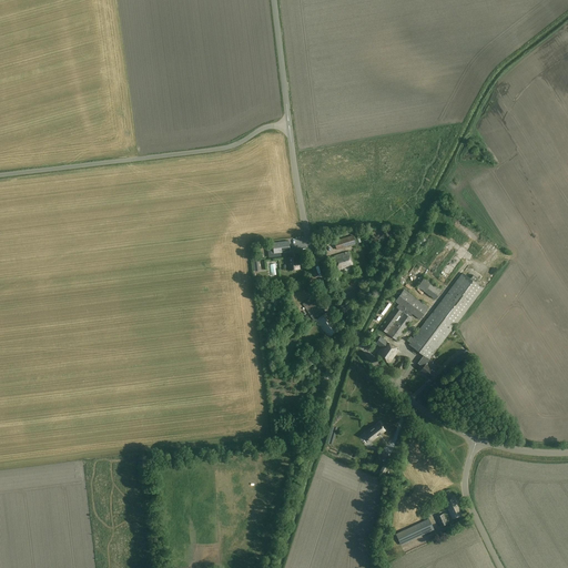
[(356,244),(354,236),(334,242),(336,250),(356,244)]
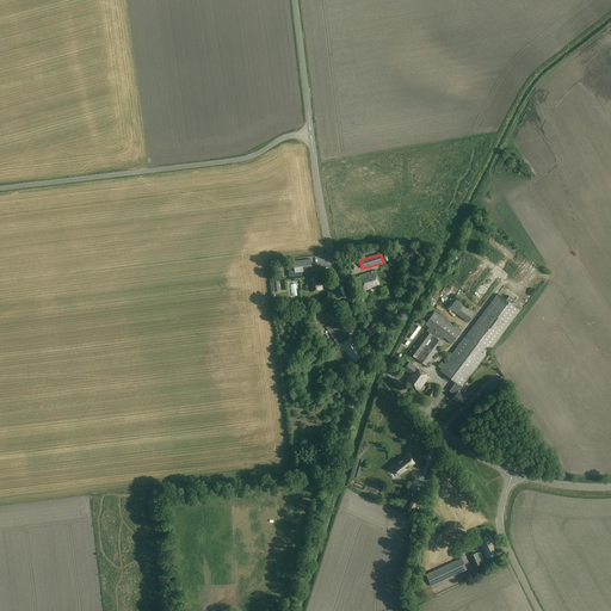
[(451,279),(458,284),(475,261),(468,257),(451,279)]
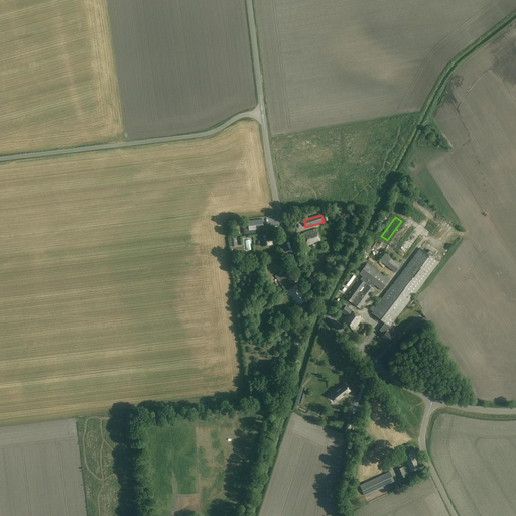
[(263,220),(249,221),(249,231),(264,229),(263,220)]
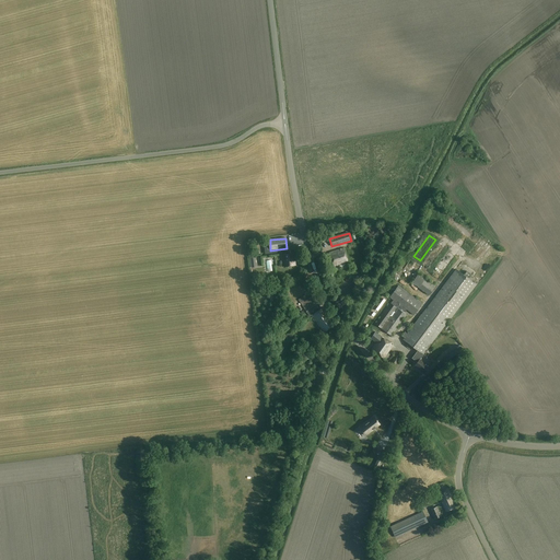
[(348,263),(343,248),(329,253),(334,267),(348,263)]
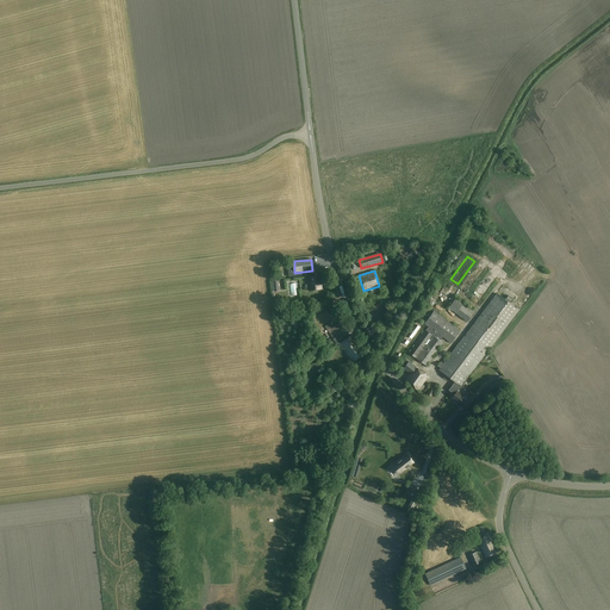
[(319,285),(318,277),(309,277),(310,291),(322,290),(322,285),(319,285)]
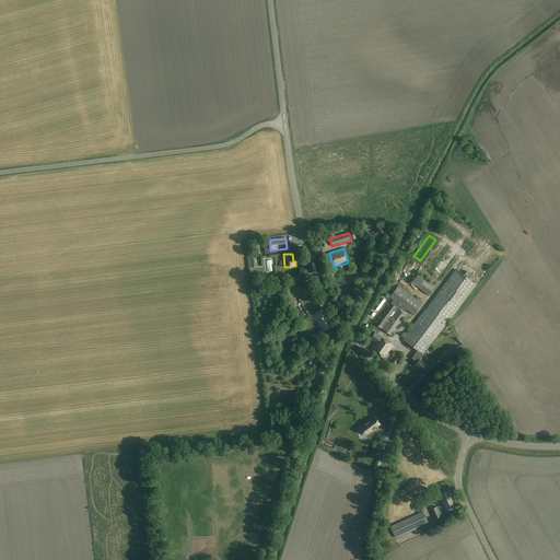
[(456,269),(403,339),(418,351),(423,354),(477,284),(468,278),(471,275),(467,271),(464,275),(456,269)]
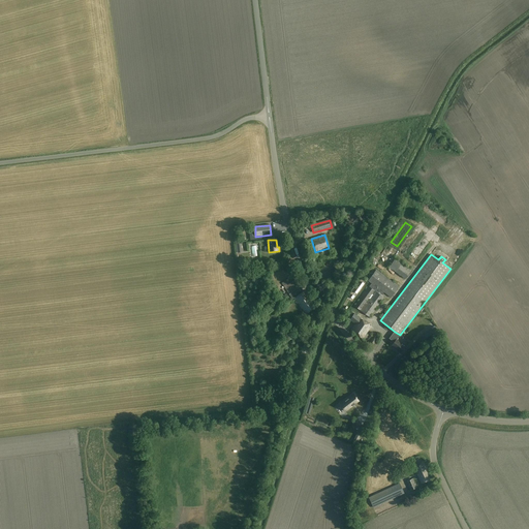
[(412,269),(397,257),(390,267),(406,279),(412,269)]
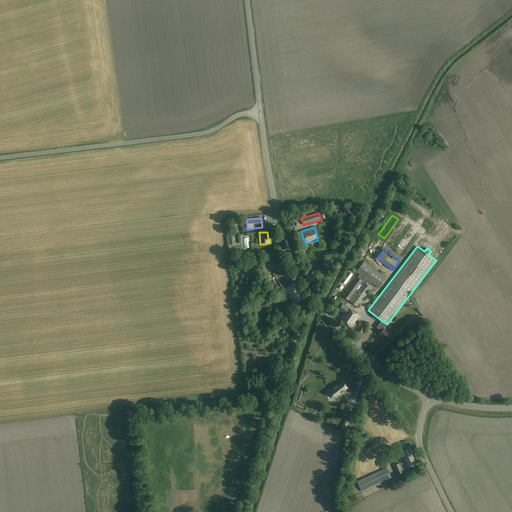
[(386,278),(364,262),(356,271),(360,274),(343,296),(358,307),(371,288),(369,286),(372,283),(379,288),(386,278)]
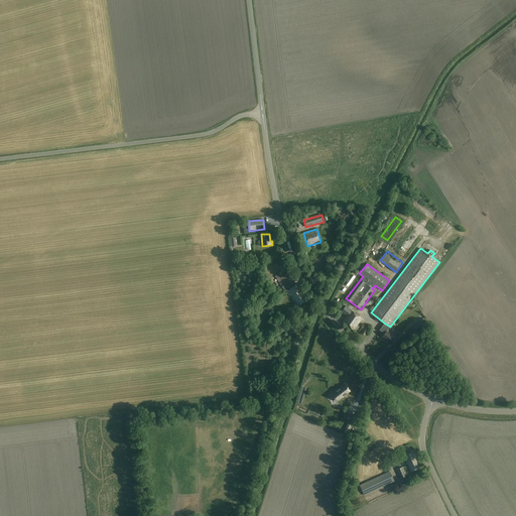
[(275,276),(282,286),(285,291),(288,290),(287,291),(294,301),(295,300),(298,306),(307,300),(303,294),(303,291),(297,283),(294,285),(291,281),(294,278),(286,268),(275,276)]
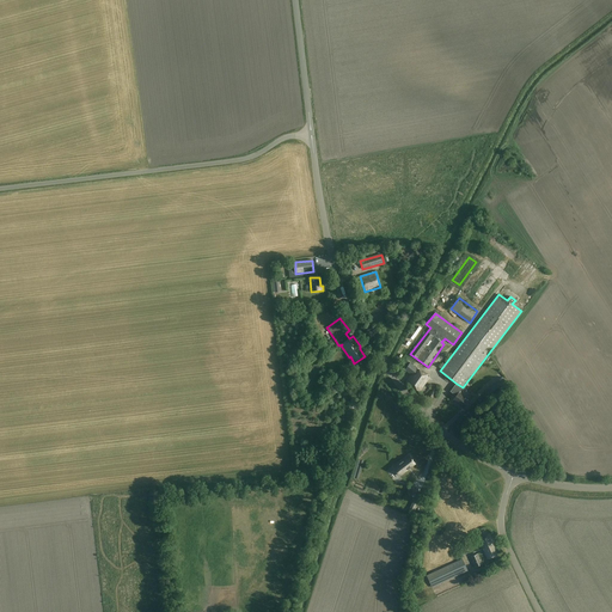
[(429,378),(410,363),(404,371),(411,375),(407,383),(420,392),(429,378)]
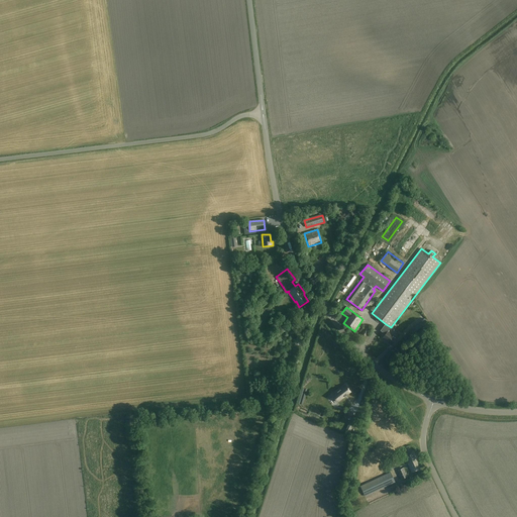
[(429,325),(425,320),(422,322),(423,323),(413,330),(416,334),(429,325)]
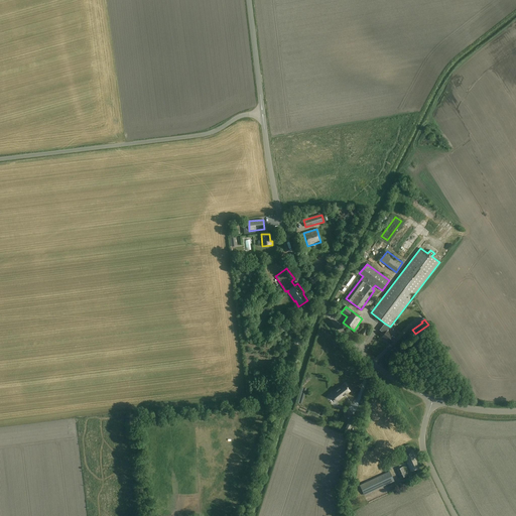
[(390,327),(385,324),(380,331),(385,334),(382,338),(391,344),(396,338),(389,333),(387,331),(390,327)]
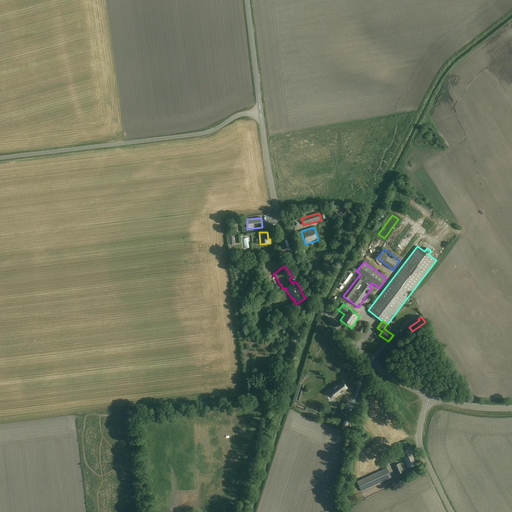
[(339,396),(344,401),(351,392),(346,388),(341,395),(337,391),(332,397),(336,400),(339,396)]
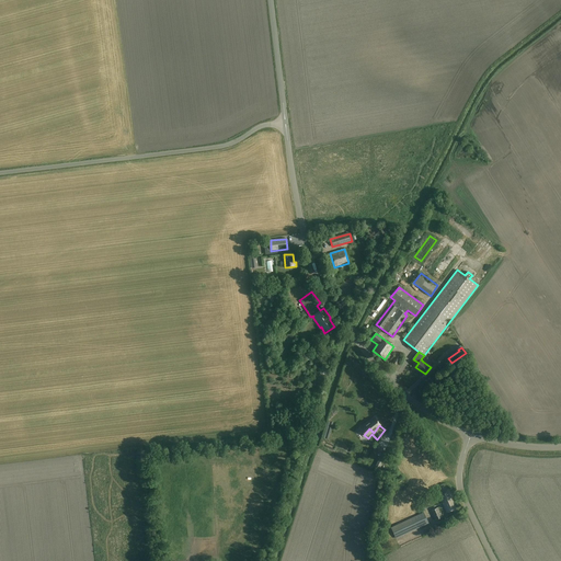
[(384,449),(376,446),(373,451),(380,456),(384,449)]
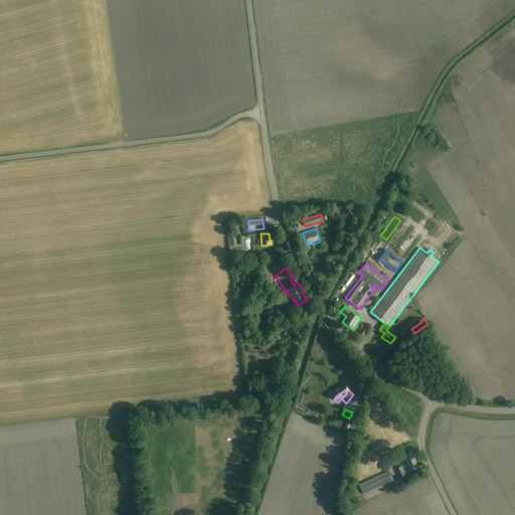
[(414,456),(411,449),(403,453),(407,463),(410,471),(418,468),(413,457),(414,456)]
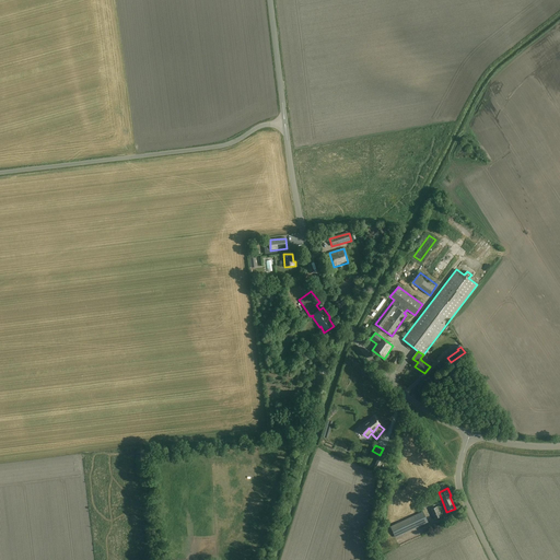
[(430,499),(419,504),(421,510),(432,504),(430,499)]
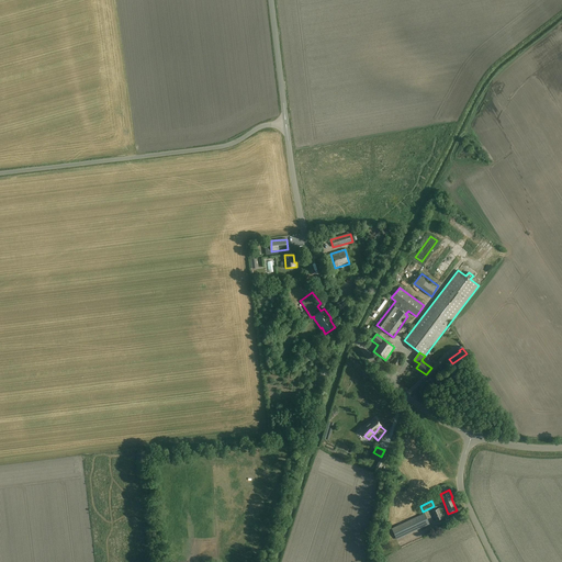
[(441,515),(438,508),(433,512),(435,517),(434,518),(436,521),(444,518),(441,514),(441,515)]
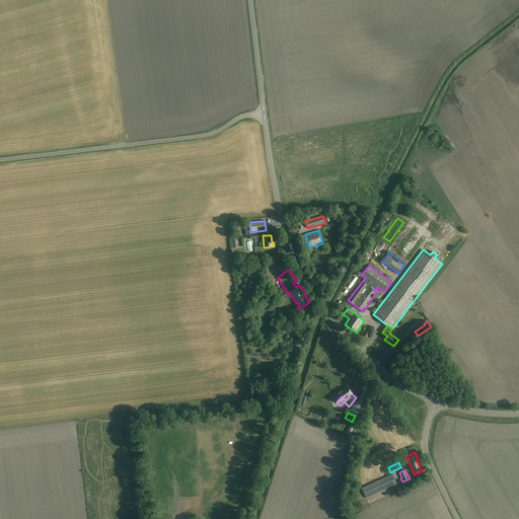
[(396,485),(392,474),(362,489),(366,498),(396,485)]
